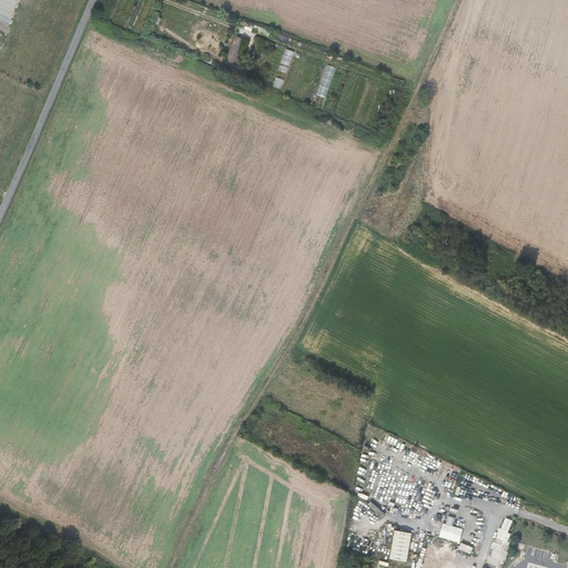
[(239,38),(234,51),(241,53),(245,40),(239,38)]
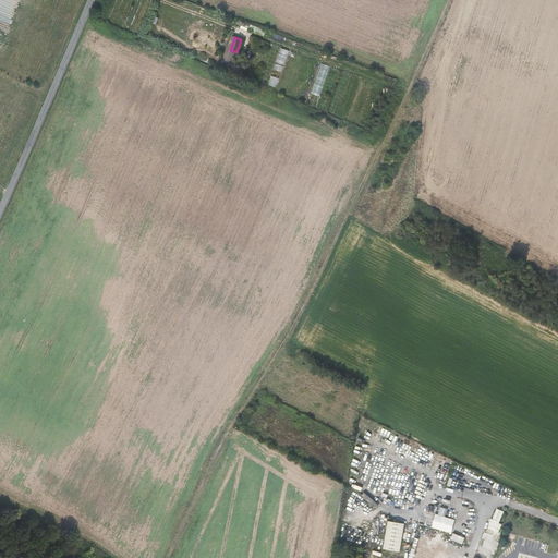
[(277,62),(284,65),(290,50),(281,48),(277,62)]
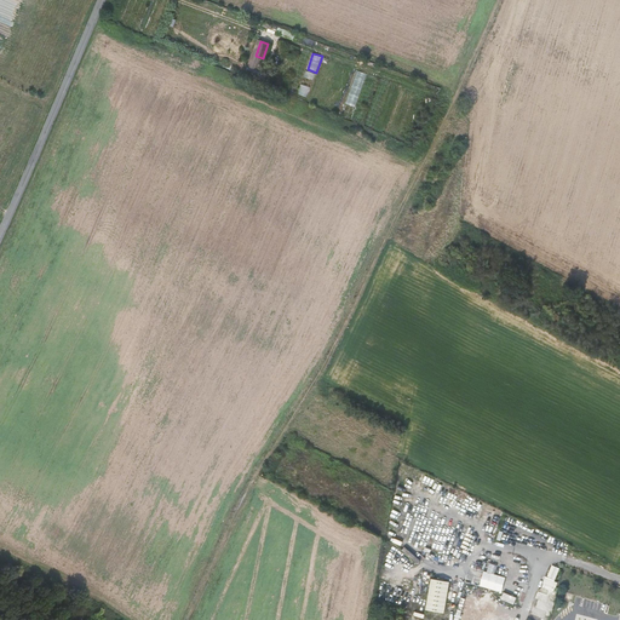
[(298,93),(308,96),(310,87),(302,84),(298,93)]
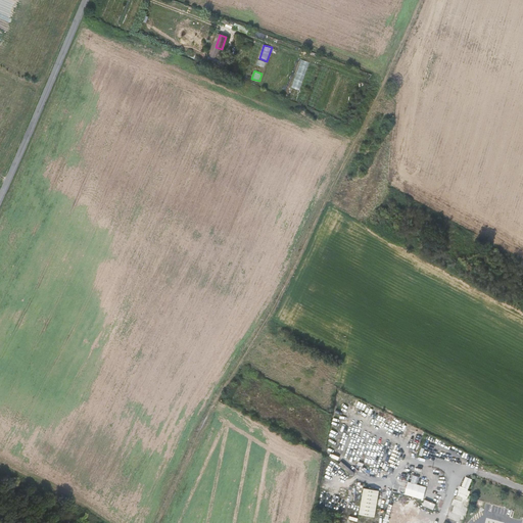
[(472,491),(469,490),(472,479),(464,476),(458,500),(462,501),(461,505),(468,507),(472,491)]
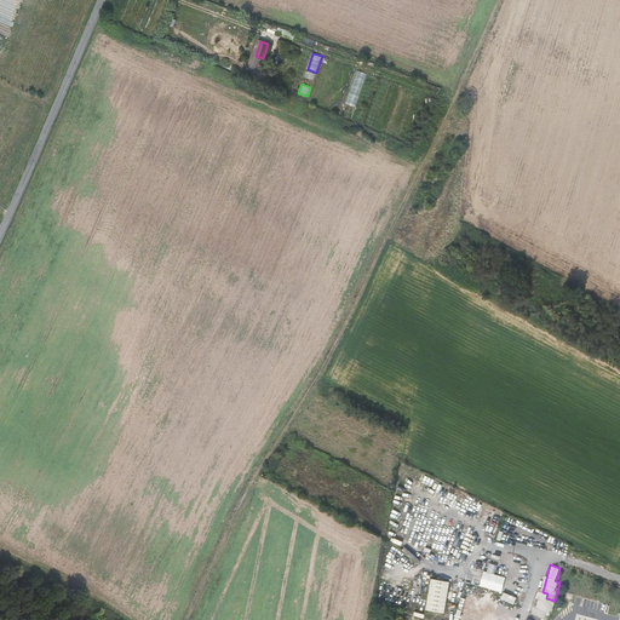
[(481,585),(503,592),(506,577),(484,570),(481,585)]
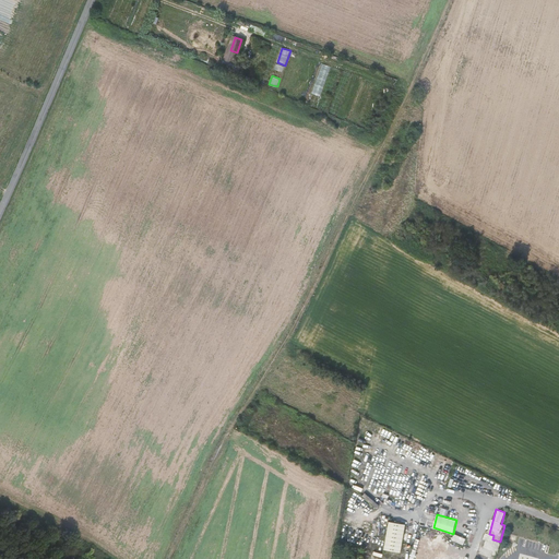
[(389,522),(385,550),(402,552),(406,523),(389,522)]
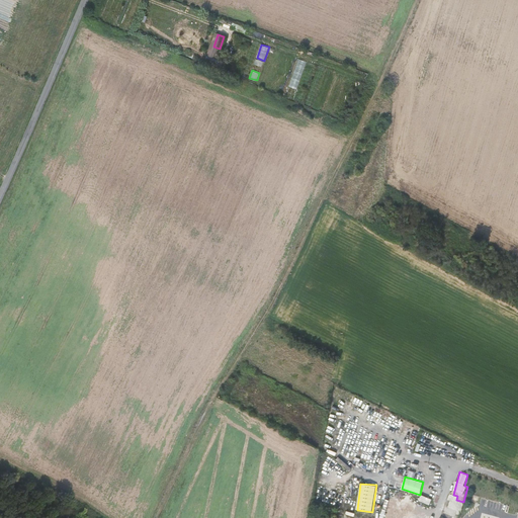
[(422,495),(419,500),(430,504),(432,499),(422,495)]
